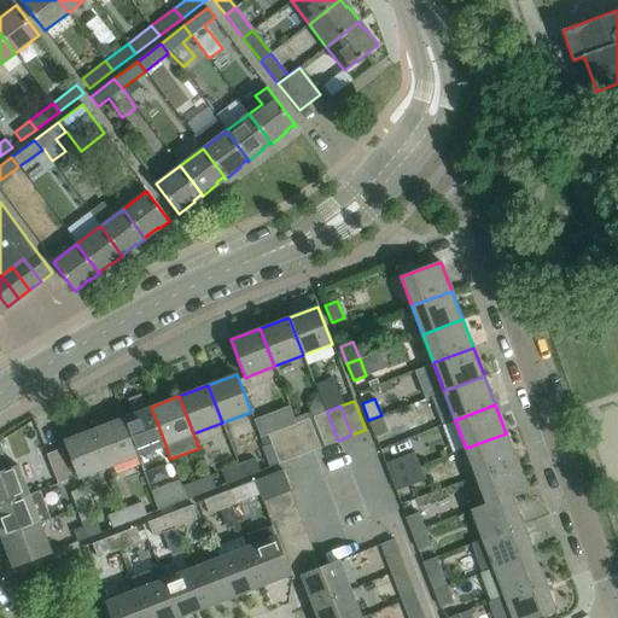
[(165,444),(151,407),(122,418),(136,455),(165,444)]
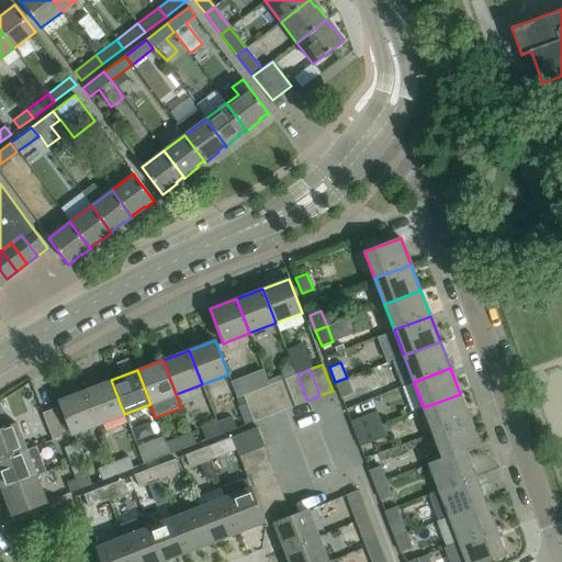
[(284,379),(295,405),(307,401),(298,374),(284,379)]
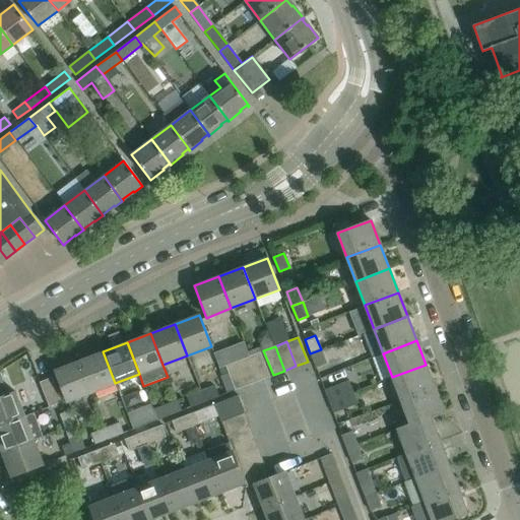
[(310,353),(316,367),(326,364),(321,349),(310,353)]
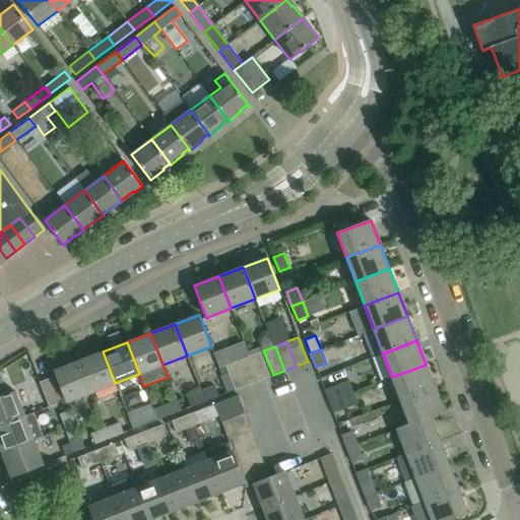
[(115,383),(103,351),(79,362),(91,393),(115,383)]
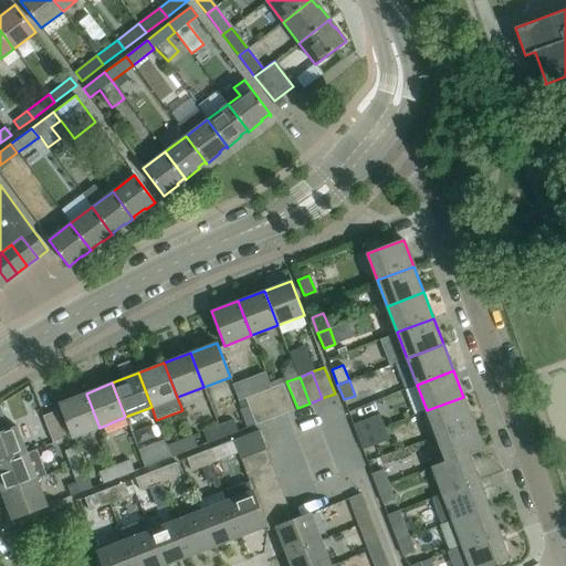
[(283,384),(270,388),(281,415),(293,410),(283,384)]
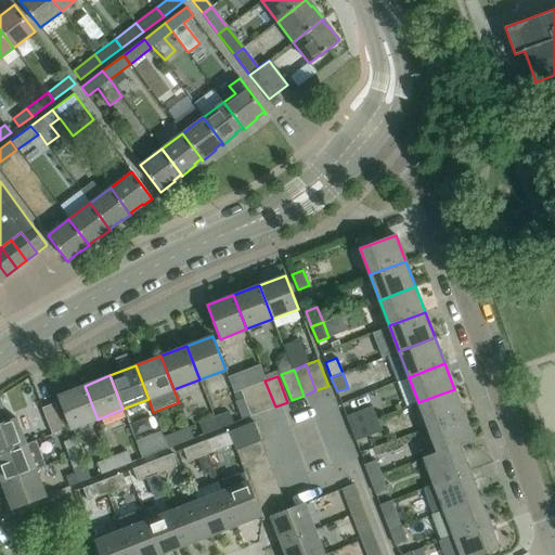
[(275,407),(265,381),(253,385),(262,411),(275,407)]
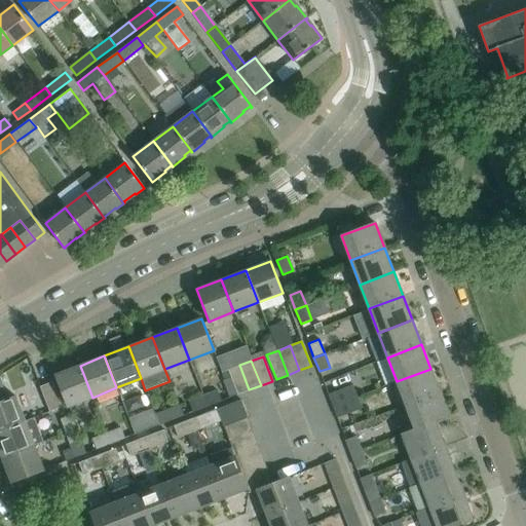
[(237,395),(249,389),(239,365),(228,370),(237,395)]
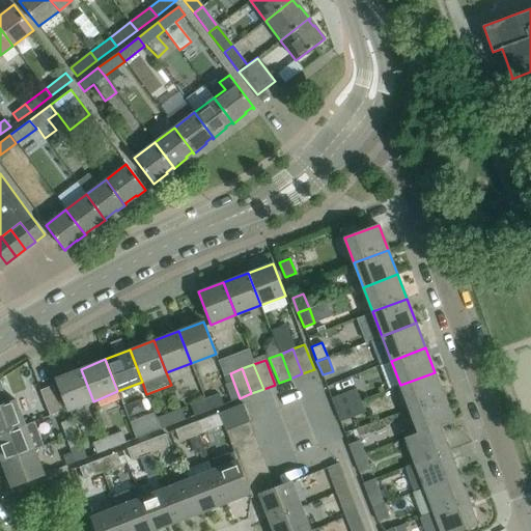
[(93,401),(81,369),(56,379),(68,411),(93,401)]
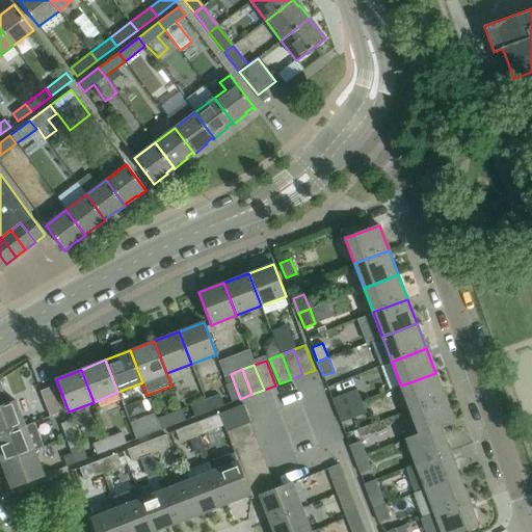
[(444,397),(435,373),(401,386),(409,410),(444,397)]
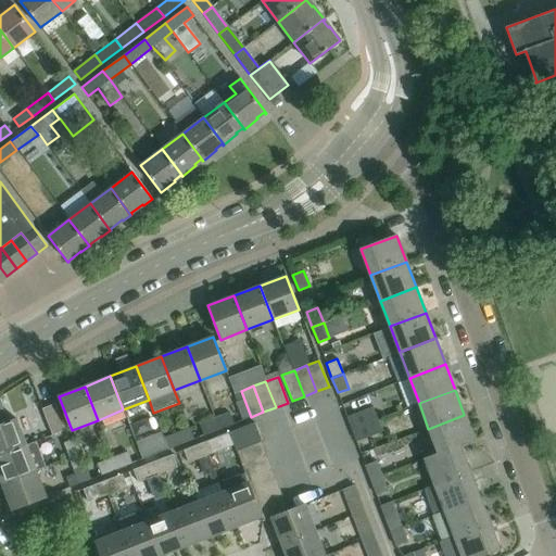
[(42,408),(52,434),(65,430),(54,404),(42,408)]
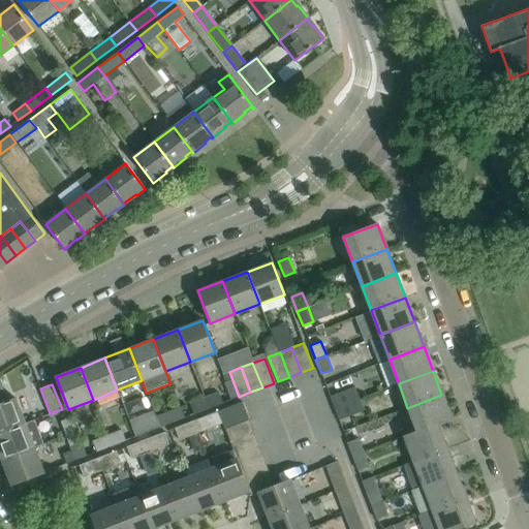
[(330,396),(334,408),(359,398),(354,386),(330,396)]
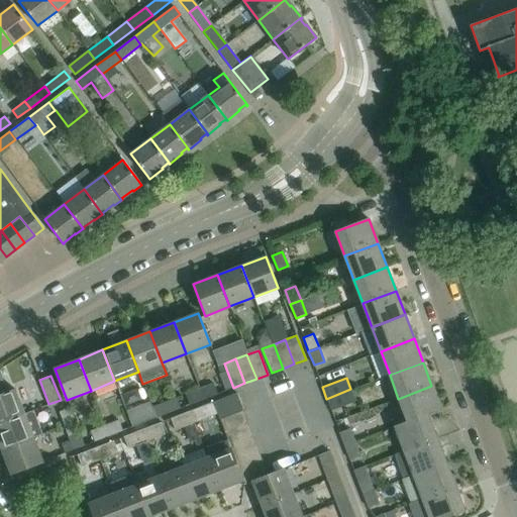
[(199,389),(203,399),(217,394),(213,384),(199,389)]
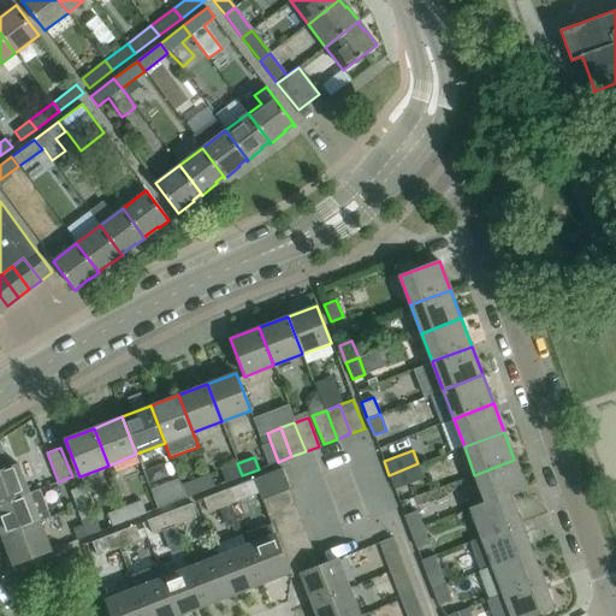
[(526,489),(514,460),(474,475),(485,503),(486,503),(510,493),(510,495),(526,489)]
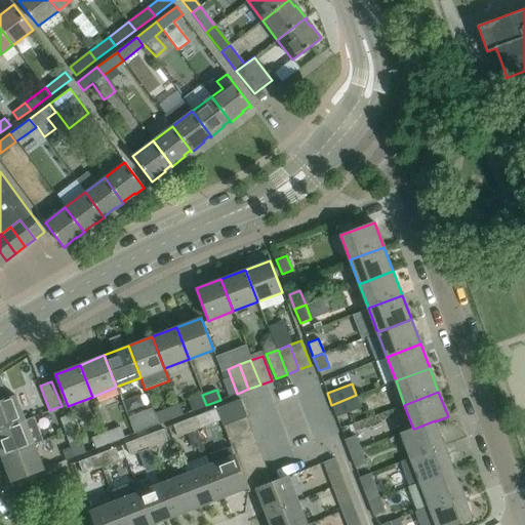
[(206,405),(202,395),(189,400),(193,411),(206,405)]
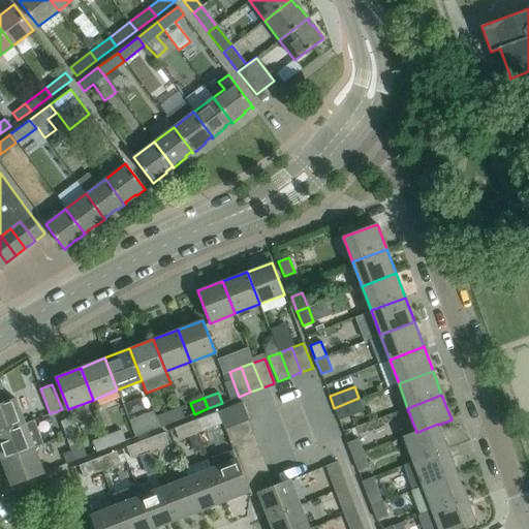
[(364,410),(359,398),(334,408),(339,419),(364,410)]
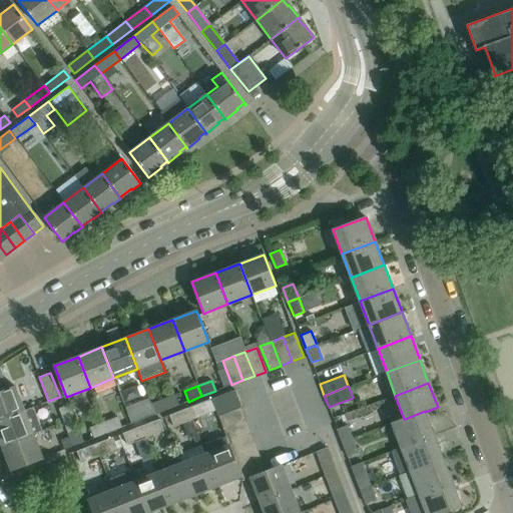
[(0,392),(0,419),(24,411),(15,387),(0,392)]
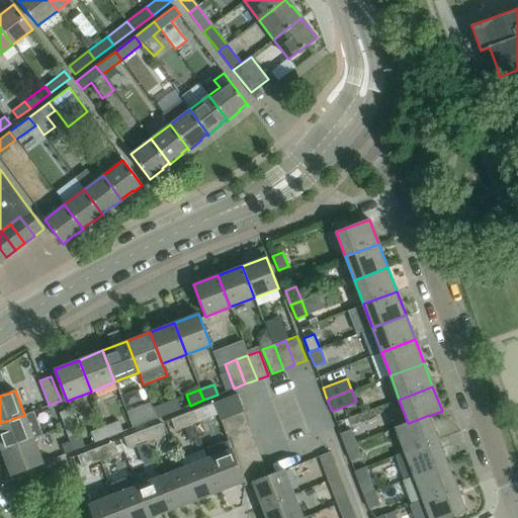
[(175,399),(152,408),(157,419),(179,410),(175,399)]
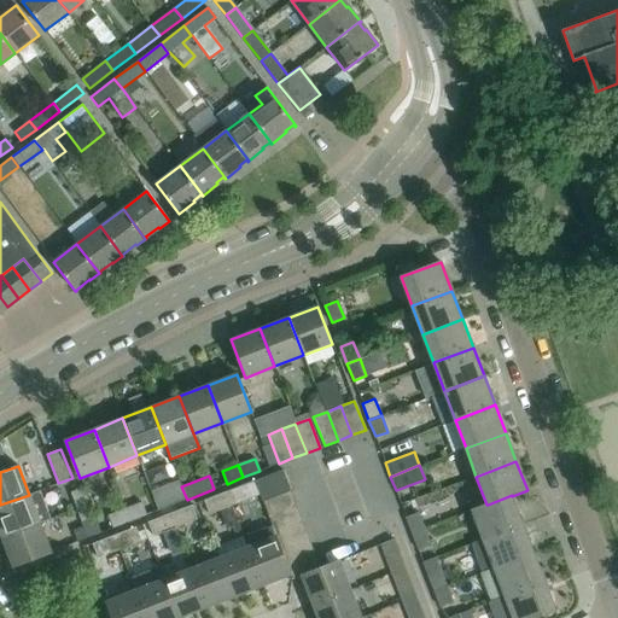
[(187,500),(181,487),(179,479),(151,490),(158,511),(187,500)]
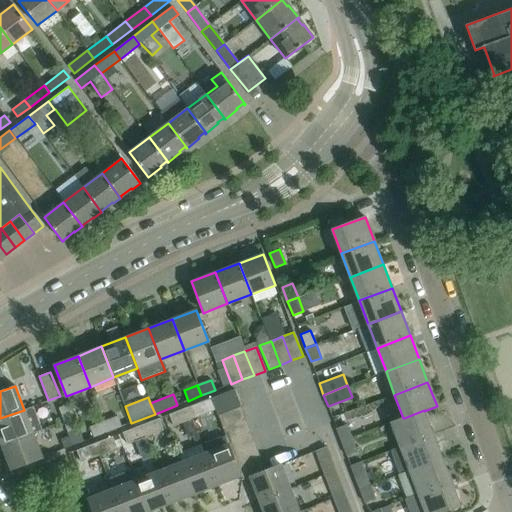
[(210,398),(186,407),(191,419),(215,410),(210,398)]
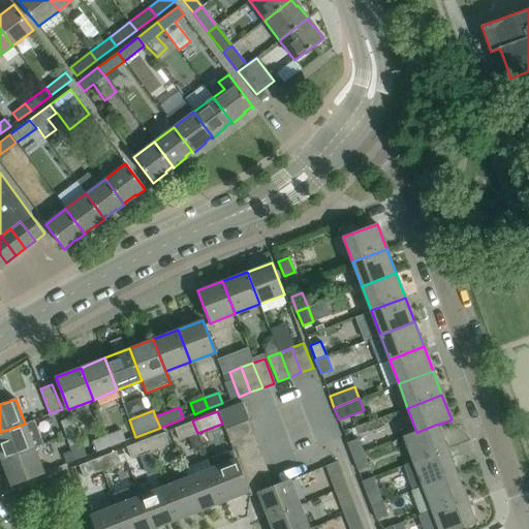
[(61,422),(66,435),(76,432),(71,417),(61,422)]
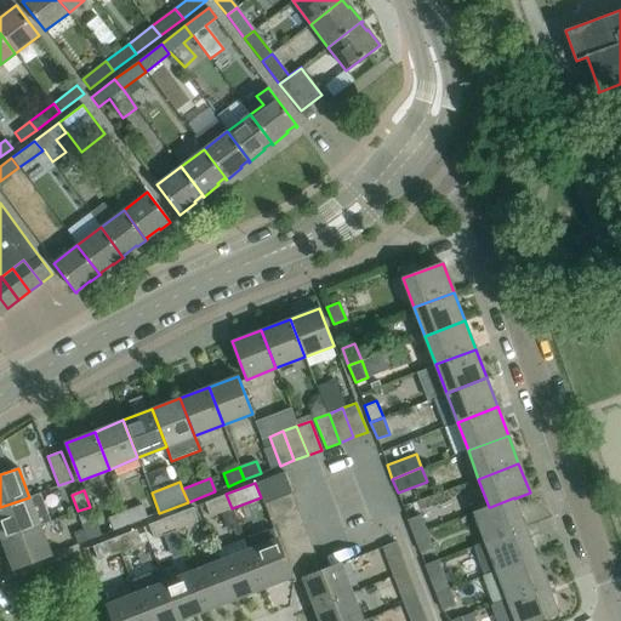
[(263,503),(269,520),(297,510),(291,493),(263,503)]
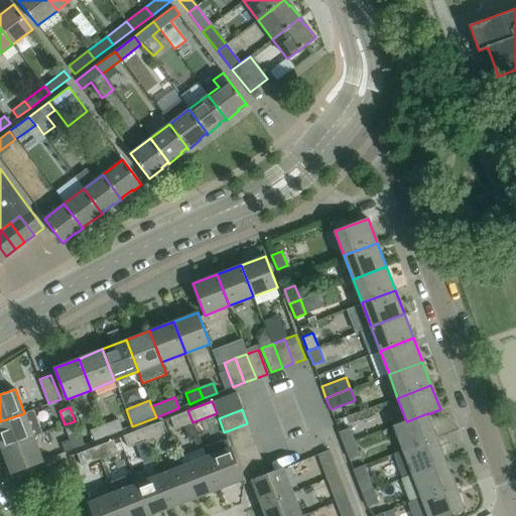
[(192,422),(187,410),(170,417),(174,429),(192,422)]
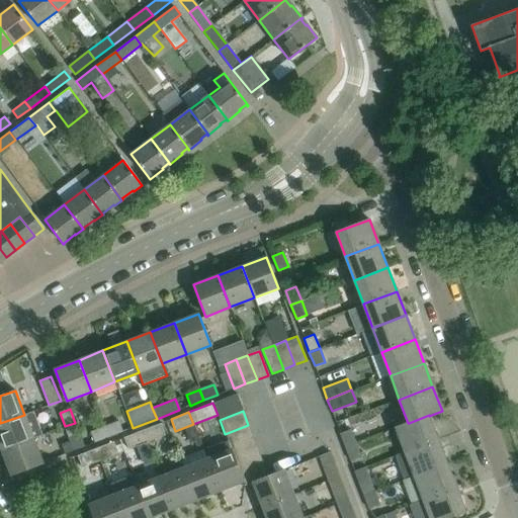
[(33,438),(24,415),(0,423),(0,444),(2,450),(33,438)]
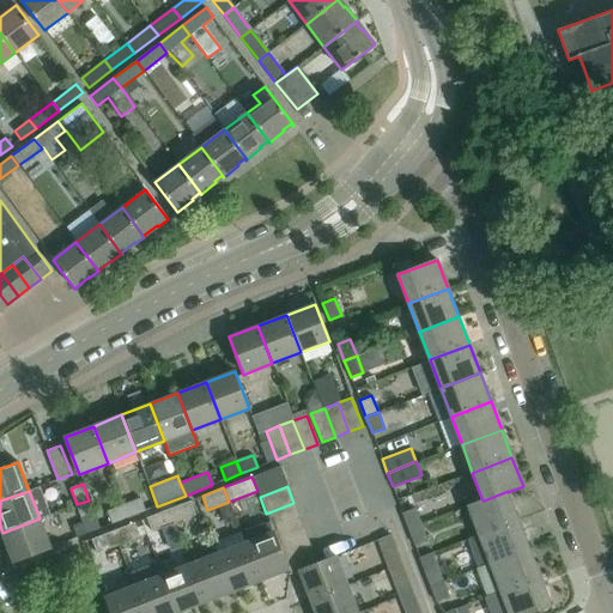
[(519,520),(508,492),(508,491),(484,501),(483,501),(468,505),(479,535),(519,520)]
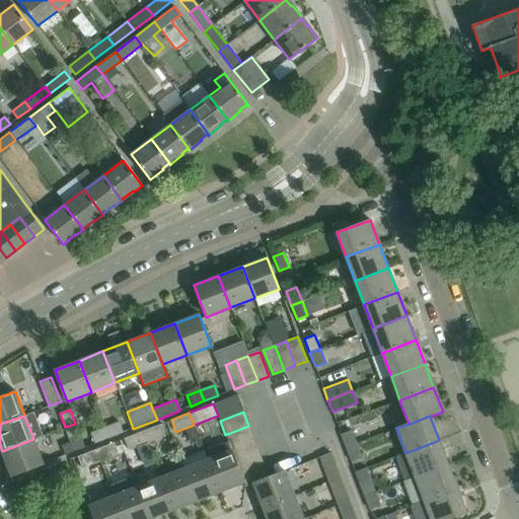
[(341,434),(346,448),(356,444),(347,420),(337,424),(341,434)]
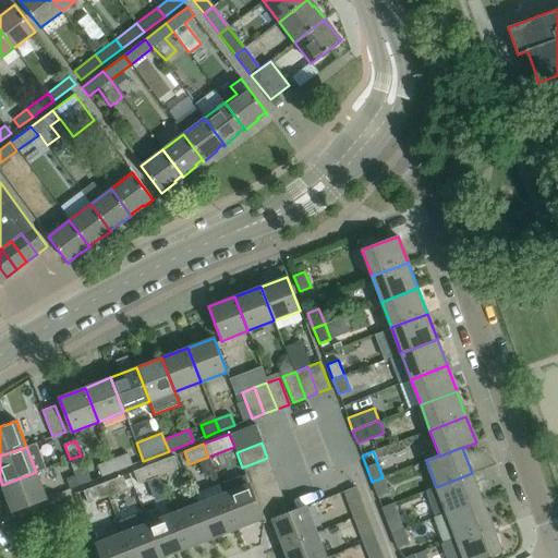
[(128,453),(113,459),(118,471),(132,464),(128,453)]
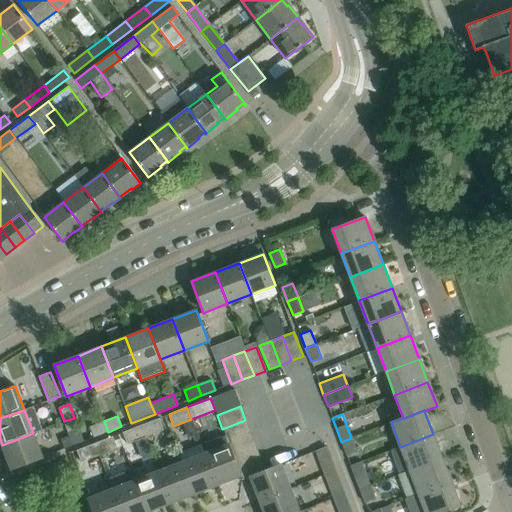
[(80,431),(74,418),(64,421),(69,435),(80,431)]
